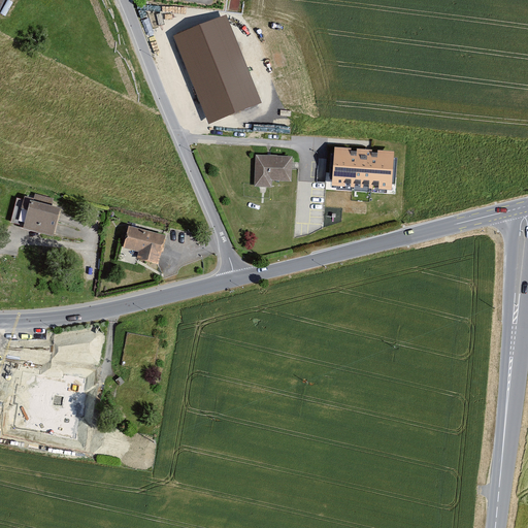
[(226,14),(174,36),(209,124),(261,103),(226,14)]
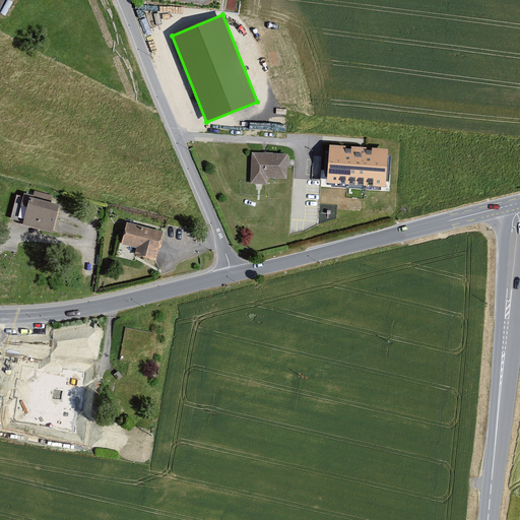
[(388,150),(330,146),(327,184),(386,188),(388,150)]
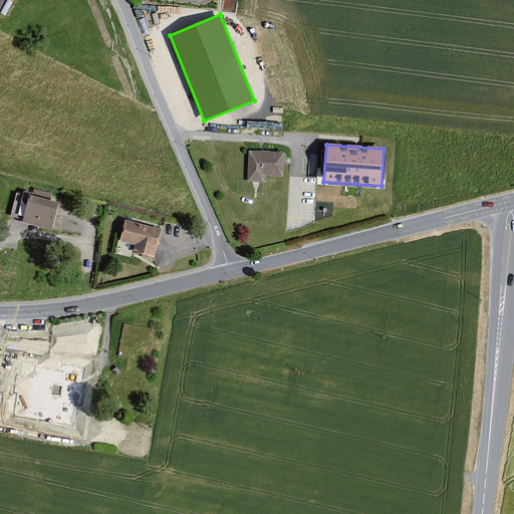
[(284,154),(249,152),(248,181),(264,182),(264,176),(283,177),(284,154)]
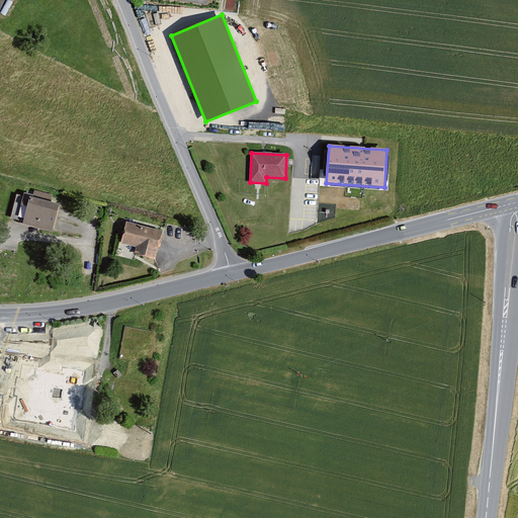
[(53,230),(60,205),(16,193),(10,219),(53,230)]
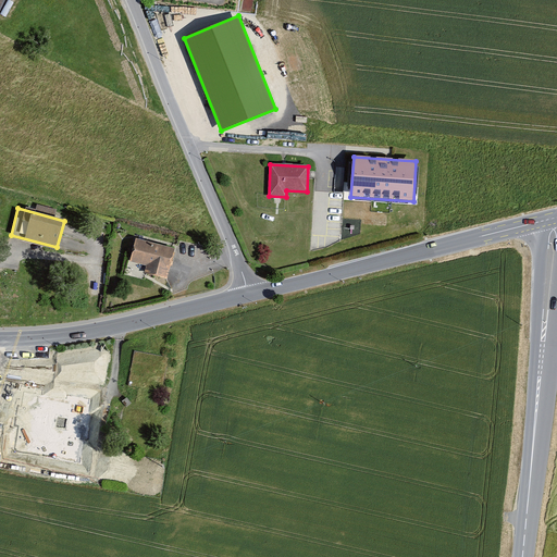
[(175,248),(136,239),(131,261),(146,265),(144,274),(168,280),(175,248)]
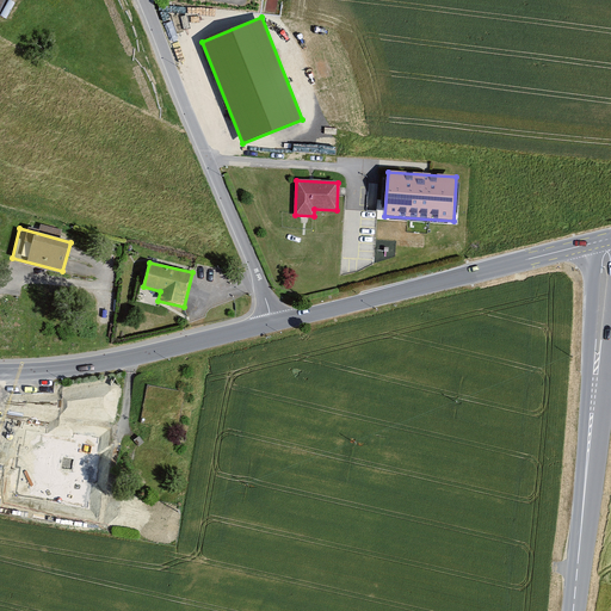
[(102,401),(67,405),(67,414),(73,414),(76,436),(91,434),(90,421),(104,420),(102,401)]
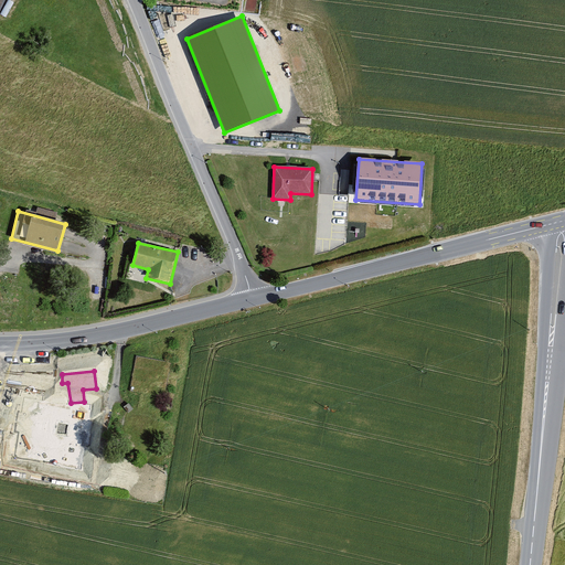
[(54,415),(55,379),(17,376),(14,405),(34,406),(34,414),(54,415)]
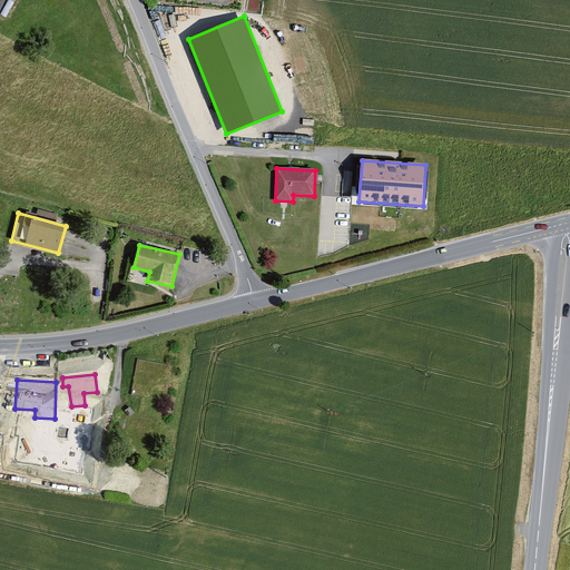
[(76,444),(37,441),(35,473),(74,475),(76,444)]
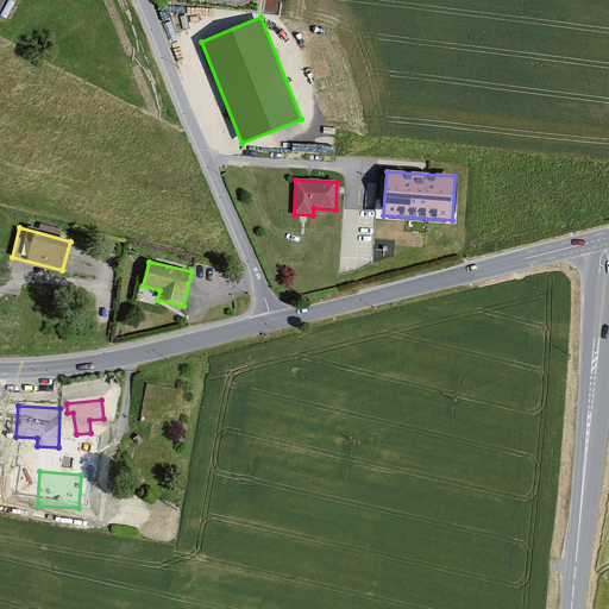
[(140,504),(140,521),(155,521),(156,504),(140,504)]
